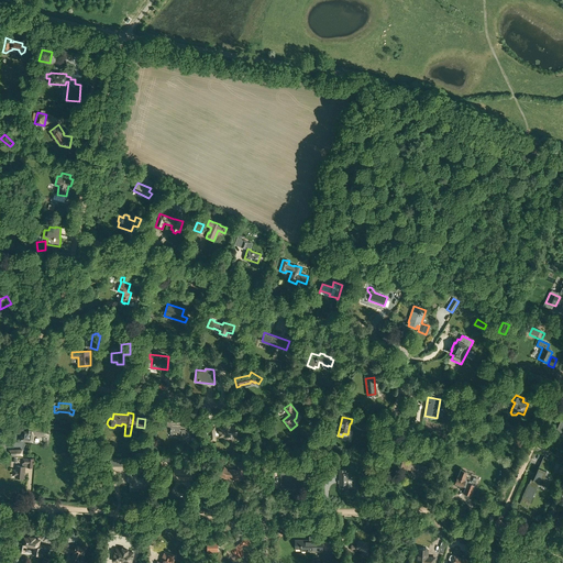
[(180,439),(190,439),(191,428),(186,428),(186,419),(167,419),(167,427),(170,427),(170,434),(180,434),(180,439)]
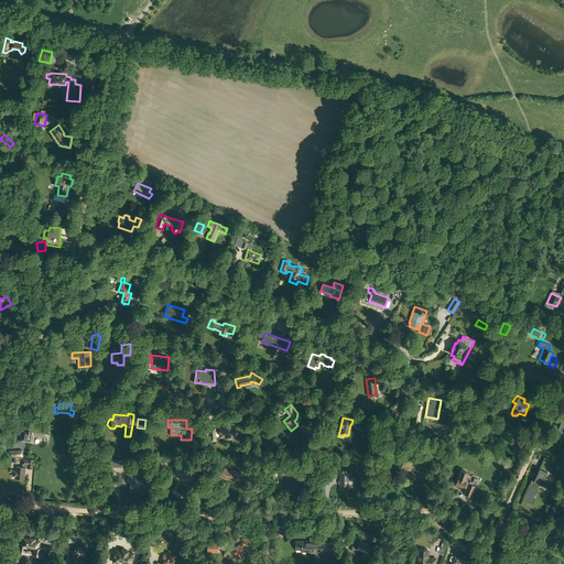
[(28,426),(26,432),(24,432),(24,436),(21,435),(21,441),(33,443),(34,434),(49,436),(49,434),(50,434),(50,433),(49,433),(50,431),(35,429),(35,427),(34,427),(28,426)]
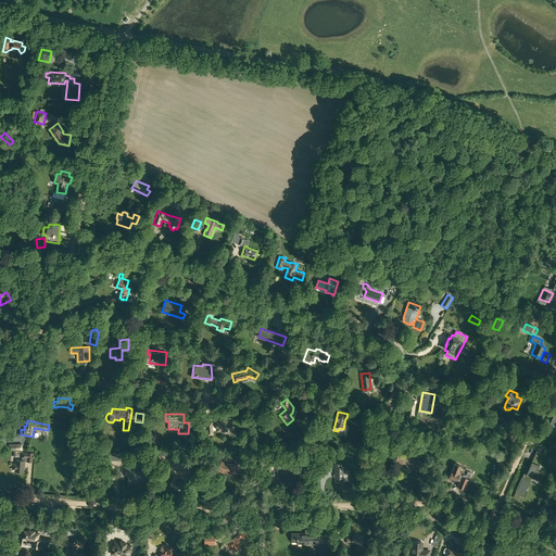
[(206,422),(207,434),(213,434),(212,431),(216,430),(216,431),(223,431),(223,432),(227,431),(227,430),(234,429),(232,426),(235,426),(235,425),(232,425),(232,421),(227,421),(227,420),(222,420),(222,421),(216,421),(216,425),(212,425),(212,422),(206,422)]
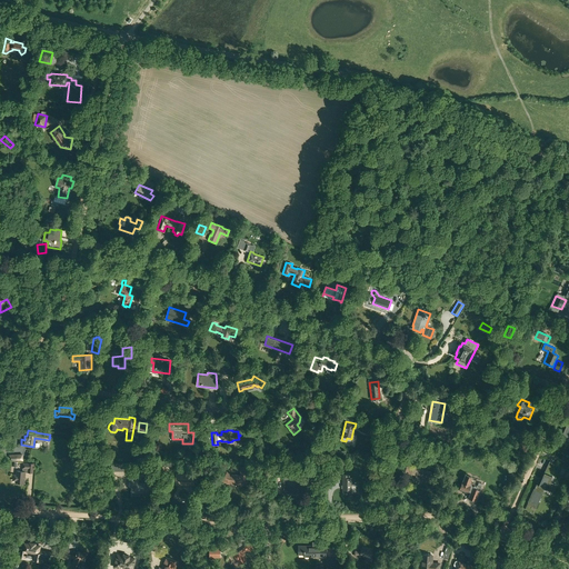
[(16,482),(25,483),(26,472),(33,472),(35,463),(29,462),(28,463),(23,462),(22,468),(22,471),(17,471),(17,475),(13,475),(13,480),(16,480),(16,482)]
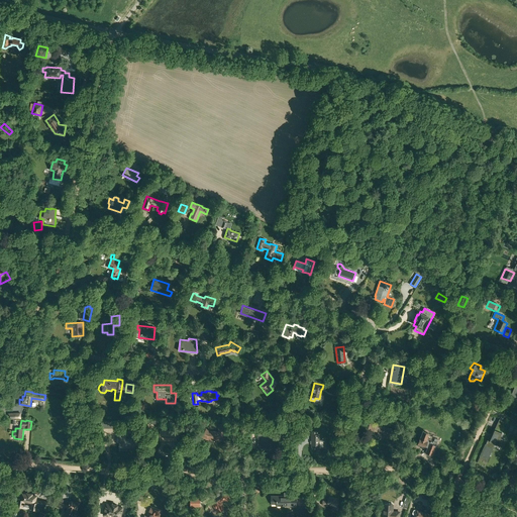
[(259,437),(259,442),(259,447),(265,447),(265,448),(270,447),(277,447),(277,439),(278,439),(278,433),(267,433),(267,420),(257,420),(257,427),(259,427),(259,433),(257,433),(257,437),(259,437)]
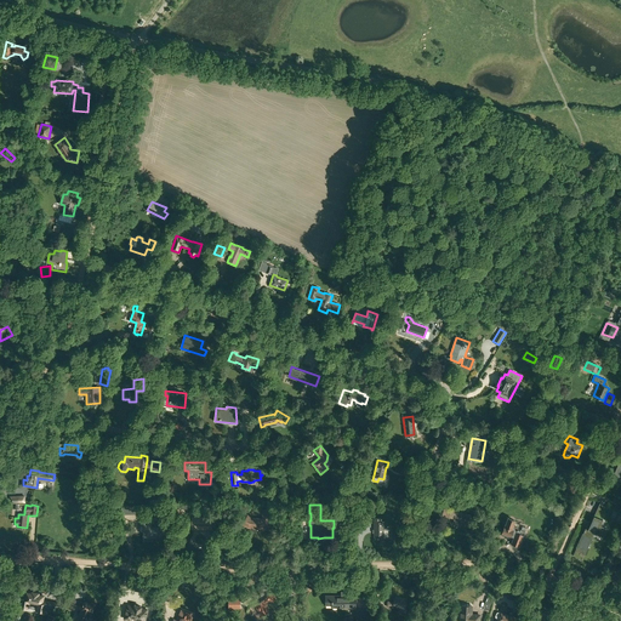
[(453,524),(462,527),(463,524),(468,525),(471,514),(444,508),(442,516),(454,519),(453,524)]
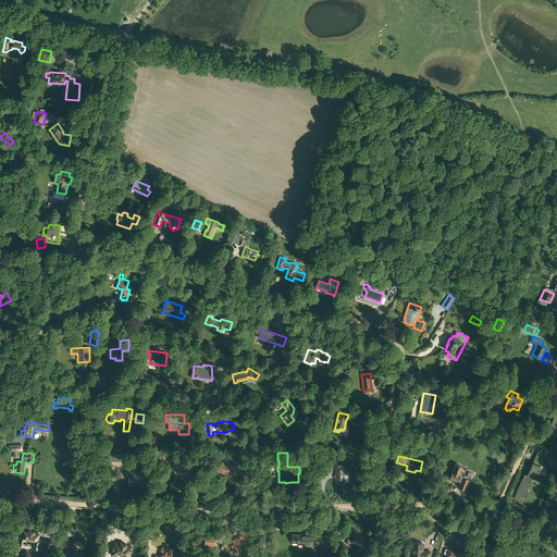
[(223,473),(242,474),(243,466),(244,466),(244,457),(236,457),(235,465),(226,463),(222,462),(218,470),(223,473)]
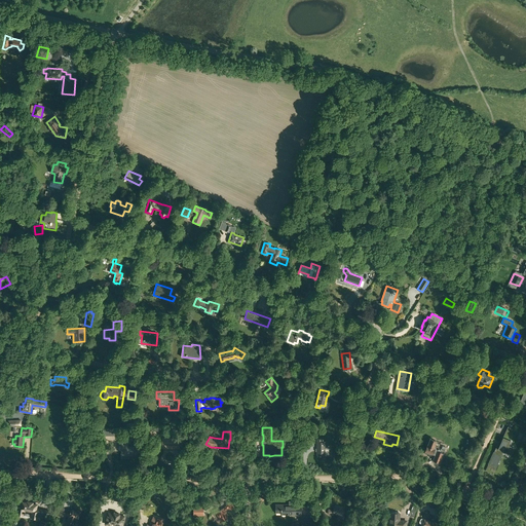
[(163,440),(163,448),(179,448),(179,444),(182,444),(181,437),(178,437),(178,439),(171,439),(171,440),(163,440)]
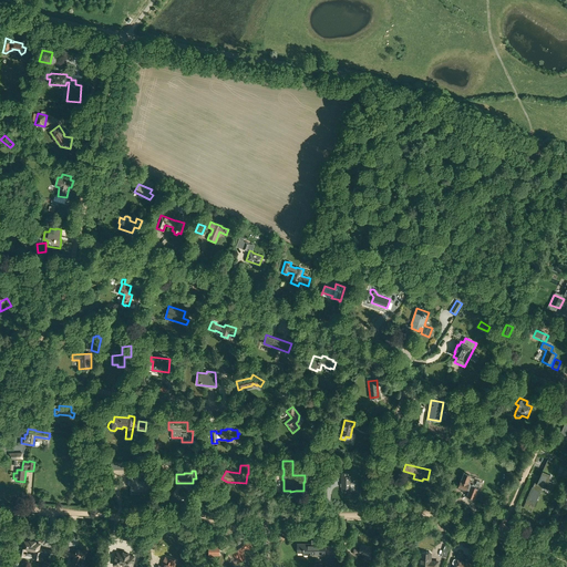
[(526,501),(523,507),(531,512),(533,509),(533,508),(535,503),(543,487),(552,491),(553,482),(549,481),(550,475),(549,474),(543,471),(538,481),(536,480),(526,501)]
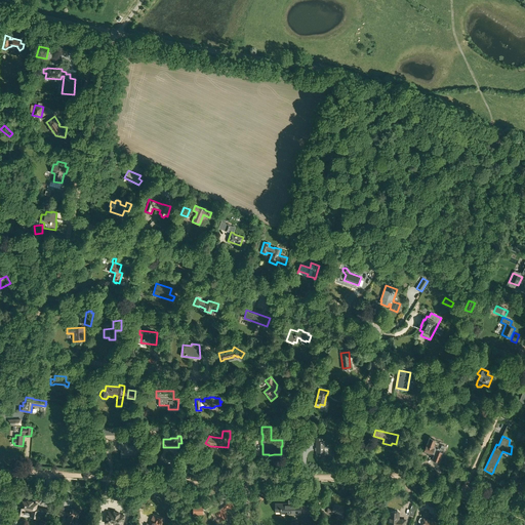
[(121,437),(121,442),(124,442),(125,445),(121,445),(121,455),(139,455),(139,445),(128,445),(128,437),(121,437)]
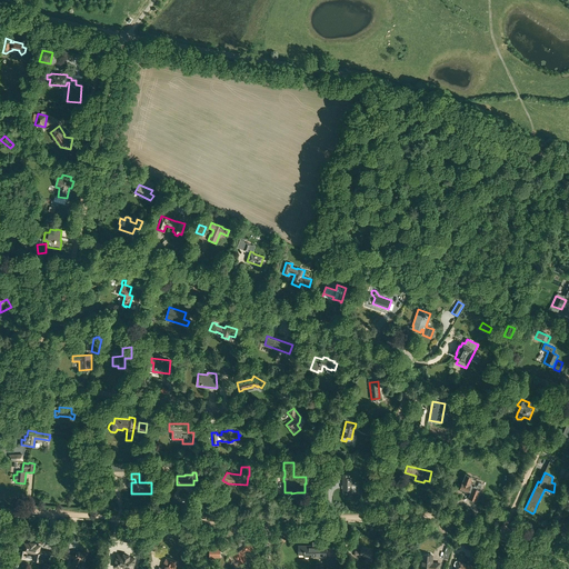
[(347,492),(347,495),(351,495),(351,492),(356,492),(356,483),(351,483),(351,478),(349,478),(349,475),(343,476),(343,492),(347,492)]
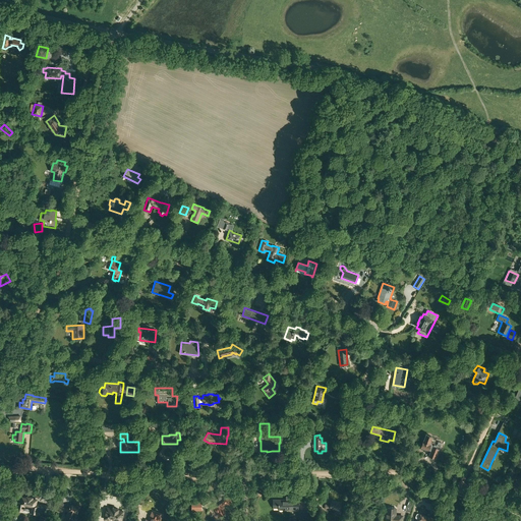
[(436,457),(439,449),(440,449),(442,443),(440,442),(439,445),(438,445),(436,444),(436,443),(431,442),(432,437),(427,435),(422,447),(432,450),(430,455),(436,457)]
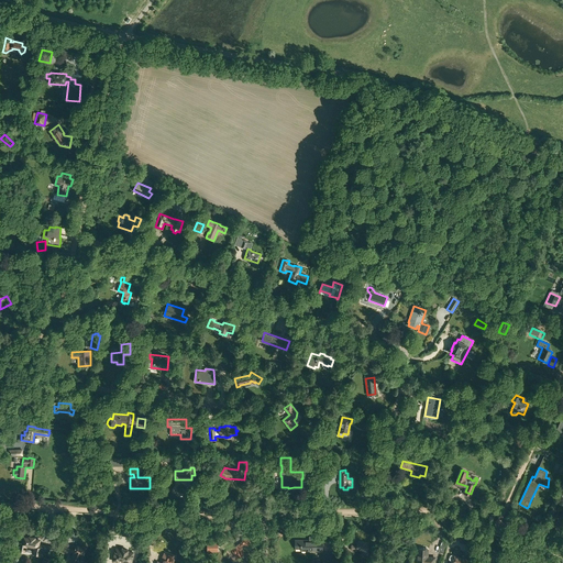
[(41,553),(50,555),(54,547),(52,547),(46,545),(44,544),(44,545),(39,544),(40,540),(34,539),(35,538),(30,537),(29,538),(24,537),(23,543),(19,543),(18,550),(25,551),(25,549),(26,549),(26,548),(26,544),(34,547),(33,553),(41,554),(41,553)]
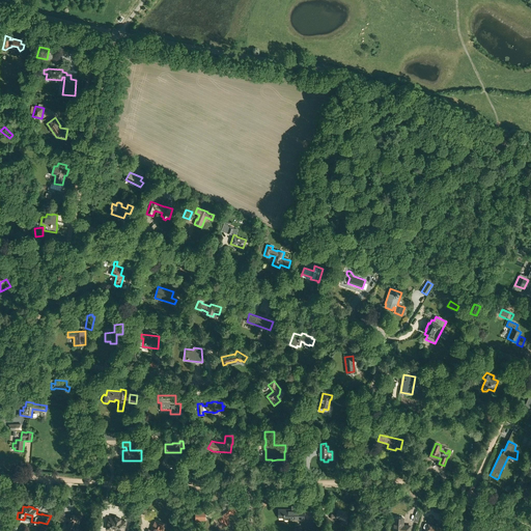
[(221,523),(223,526),(229,523),(228,520),(228,519),(227,515),(230,512),(232,515),(236,512),(231,506),(225,512),(218,516),(220,523),(221,523)]
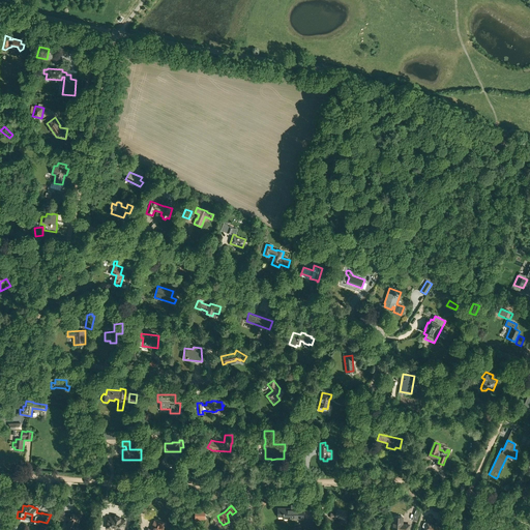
[(287,519),(302,519),(302,508),(277,508),(277,517),(283,517),(283,516),(287,516),(287,519)]
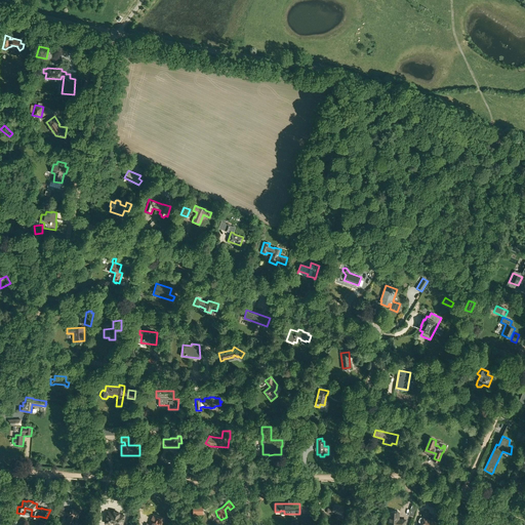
[(193,506),(194,515),(203,515),(203,506),(193,506)]
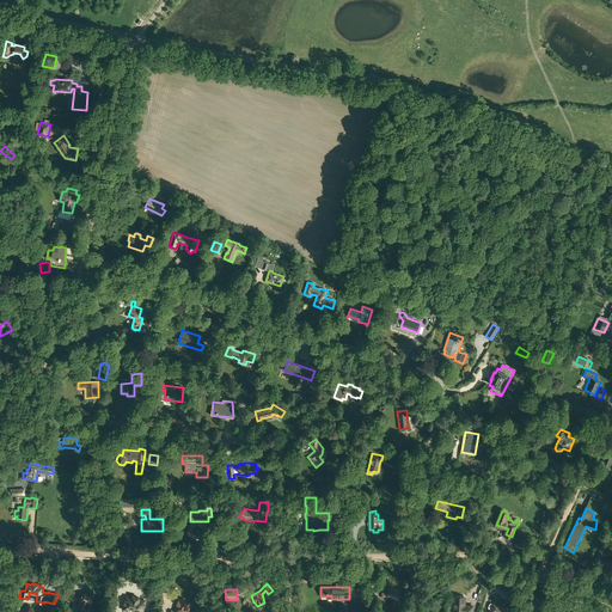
[(387,597),(399,599),(401,592),(389,589),(387,594),(383,593),(381,597),(387,598),(387,597)]
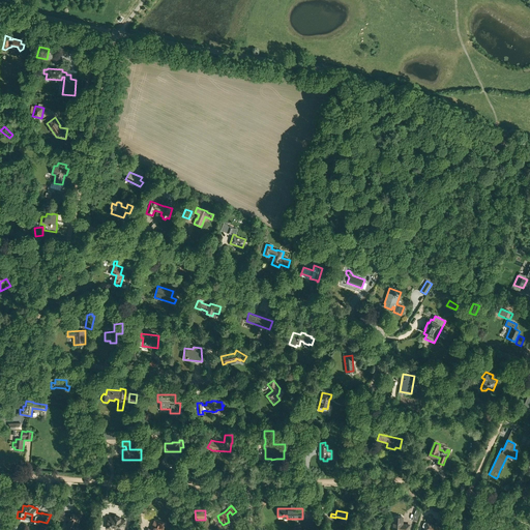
[(54,518),(62,521),(64,514),(56,511),(54,518)]
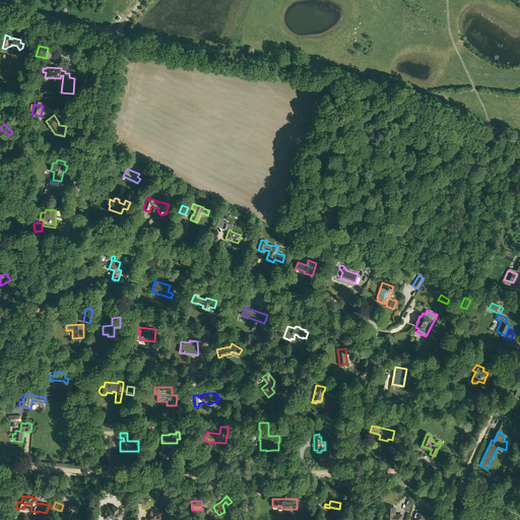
[(66,519),(68,519),(72,519),(74,517),(73,516),(74,513),(76,514),(79,507),(76,505),(75,506),(72,505),(70,506),(70,505),(69,506),(69,508),(67,507),(66,510),(68,511),(66,515),(67,516),(66,519)]
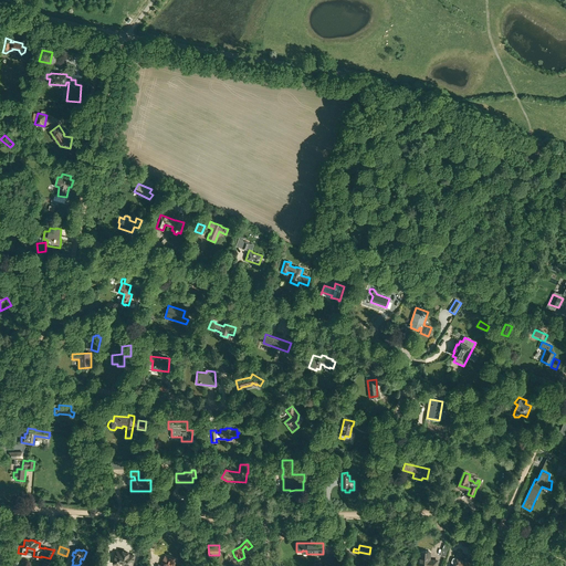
[(124,565),(133,565),(135,557),(136,555),(122,552),(122,553),(116,551),(113,564),(121,565),(121,564),(125,565),(124,565)]
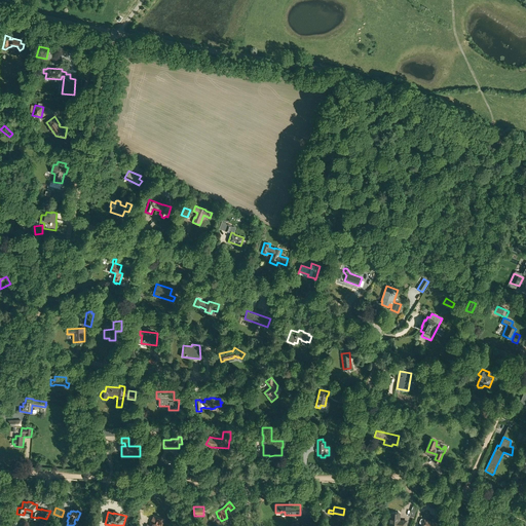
[(388,525),(405,525),(406,520),(399,520),(400,513),(390,512),(388,525)]
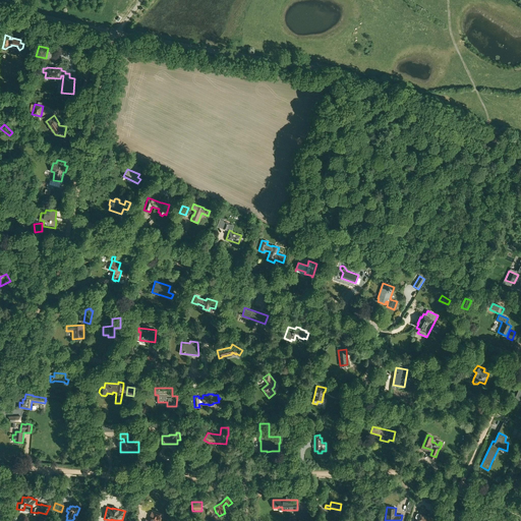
[(143,520),(152,520),(154,519),(157,520),(160,520),(163,515),(152,510),(149,517),(150,518),(148,520),(145,520),(143,520)]
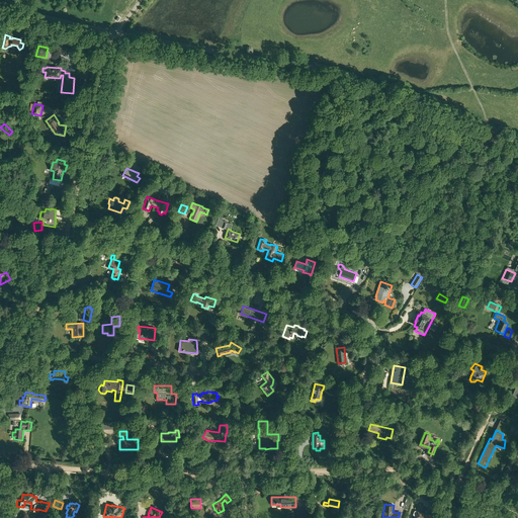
[(300,517),(307,517),(307,515),(308,508),(296,508),(295,517),(300,517)]
